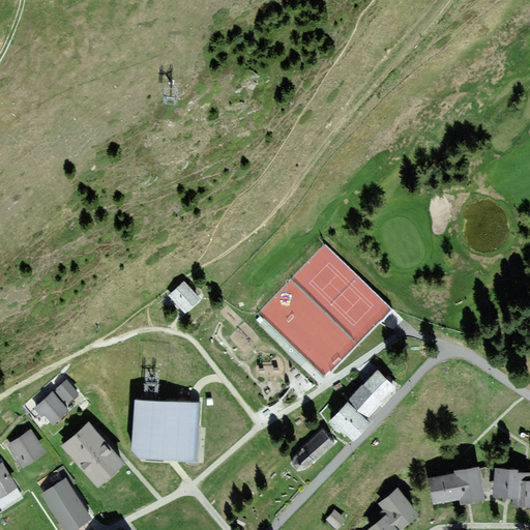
[(202,298),(184,281),(169,296),(185,314),(202,298)]
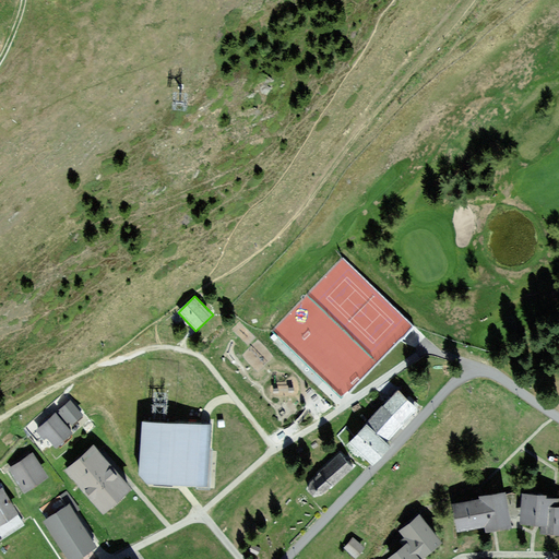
[(406,399),(399,391),(366,425),(384,442),(393,435),(404,423),(413,414),(417,408),(416,407),(418,404),(409,395),(406,399)]
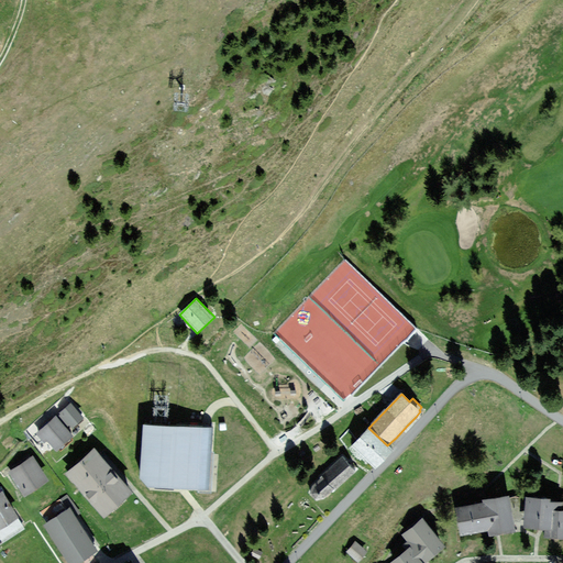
[(326,399),(316,410),(324,419),(334,408),(326,399)]
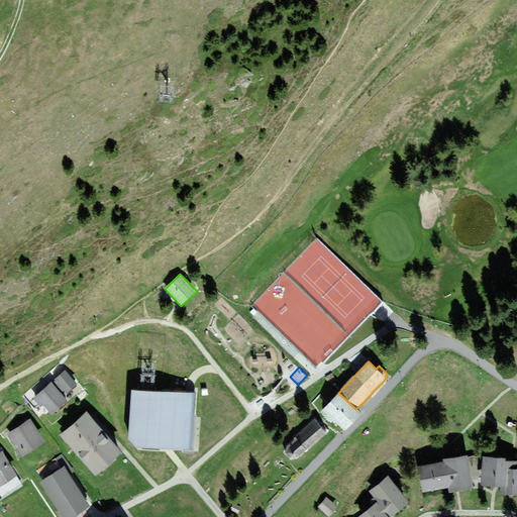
[(77,384),(65,370),(55,379),(55,380),(52,383),(60,392),(64,390),(66,393),(77,384)]
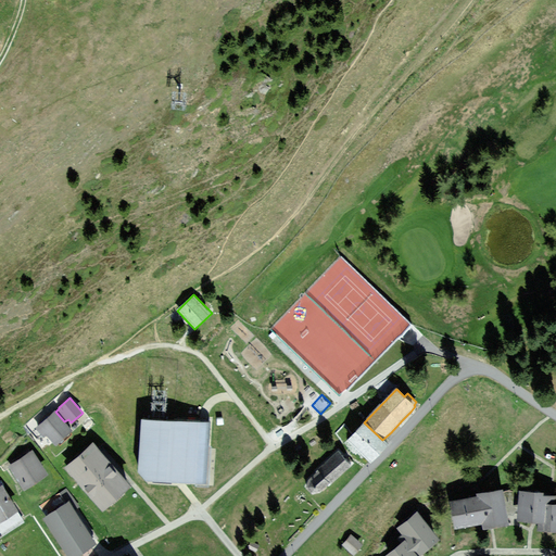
[(55,412),(54,411),(36,427),(43,437),(47,434),(55,444),(72,430),(64,421),(55,412)]
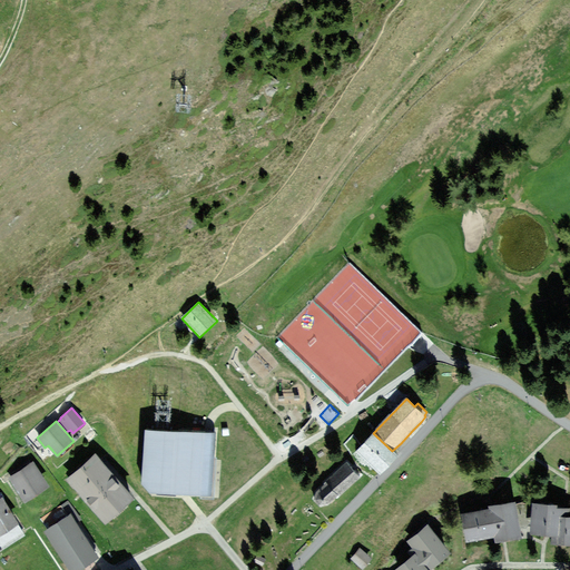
[(216,432),(145,429),(141,483),(150,492),(215,495),(217,459),(214,458),(216,432)]
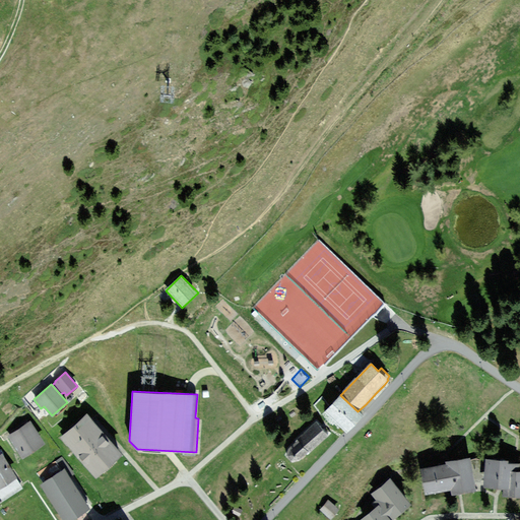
[(358,411),(340,395),(325,411),(346,431),(361,414),(358,411)]
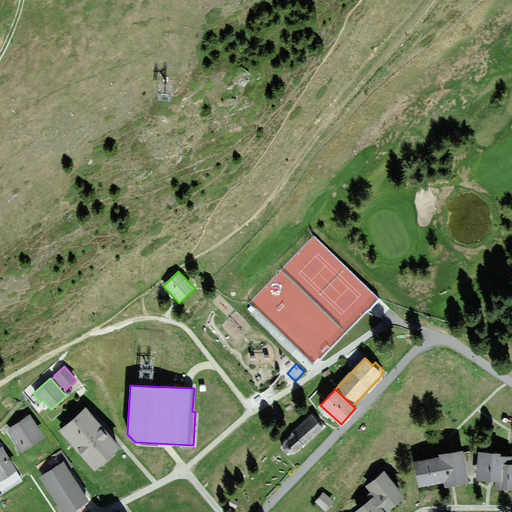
[(120,448),(86,408),(61,429),(95,469),(120,448)]
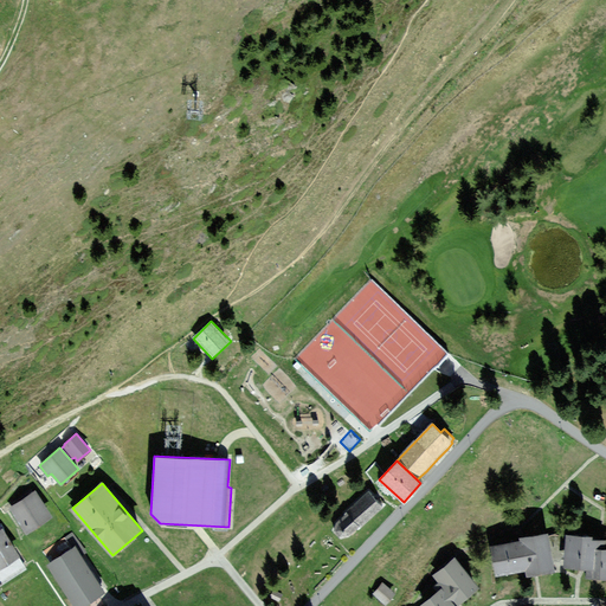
[(51,516),(36,491),(10,508),(26,533),(51,516)]
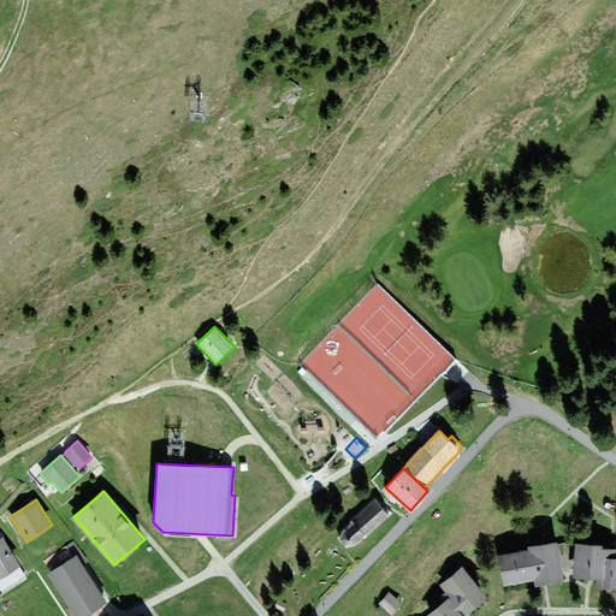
[(390,515),(374,499),(341,531),(339,540),(347,546),(354,545),(362,538),(363,539),(390,515)]
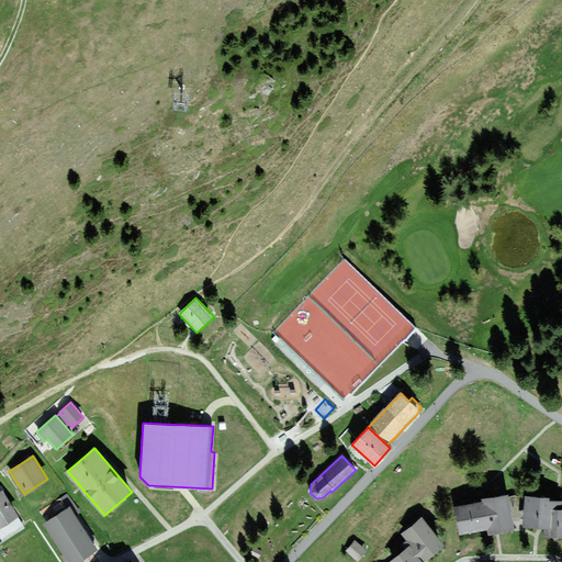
[(0,526),(18,515),(2,491),(0,491),(0,526)]
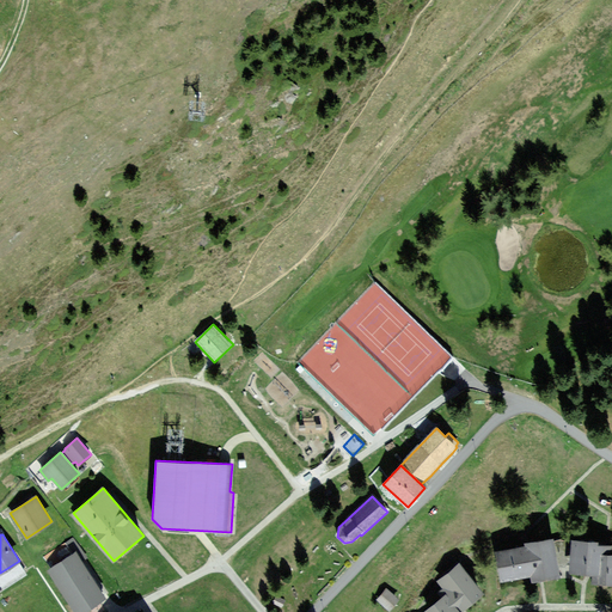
[(526,546),(496,551),(501,580),(532,575),(533,580),(560,576),(554,538),(525,542),(526,546)]
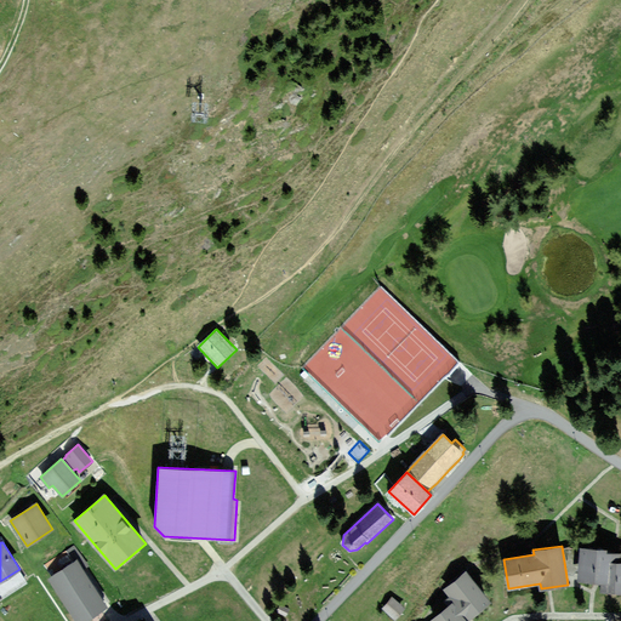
[(620,554),(607,553),(607,550),(581,548),(579,580),(603,581),(602,591),(620,592),(620,563),(620,554)]
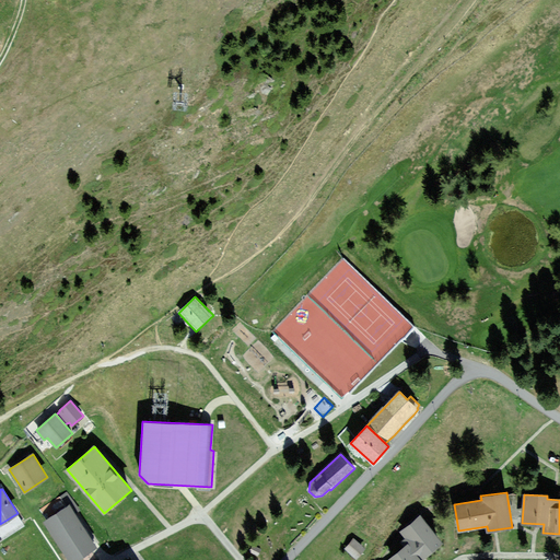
[(44,522),(68,559),(77,559),(96,548),(68,506),(44,522)]
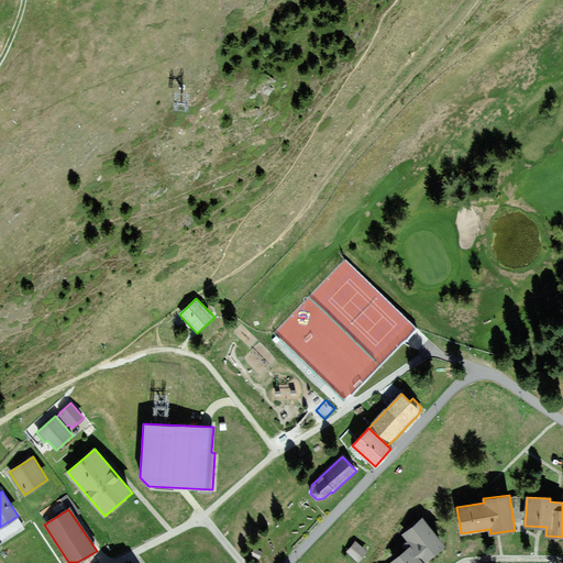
[(422,562),(444,545),(423,519),(404,534),(411,544),(388,562),(422,562)]
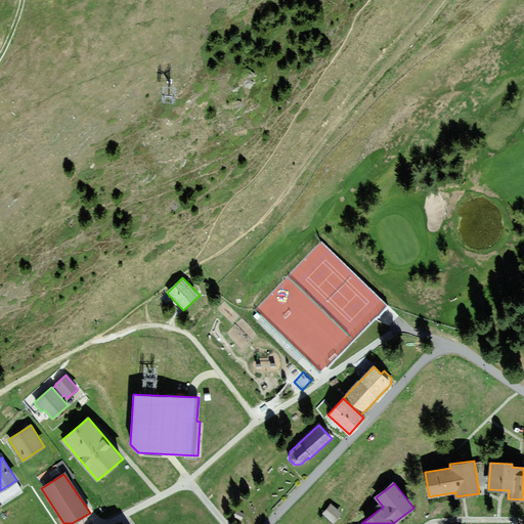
[(341,513),(331,504),(322,513),(334,522),(341,513)]
